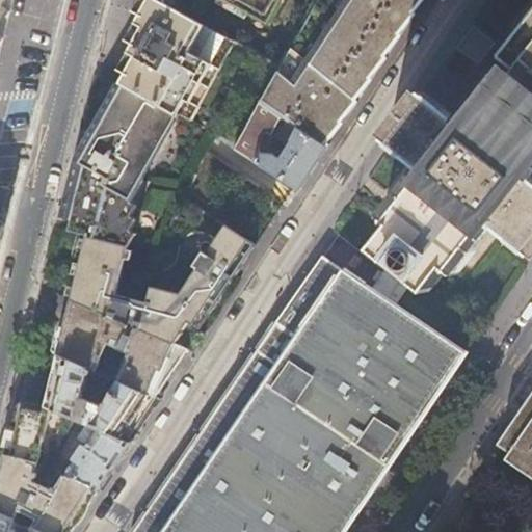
[(0,0),(0,41),(3,37),(0,34),(0,22),(9,10),(3,6),(7,0),(0,0)]
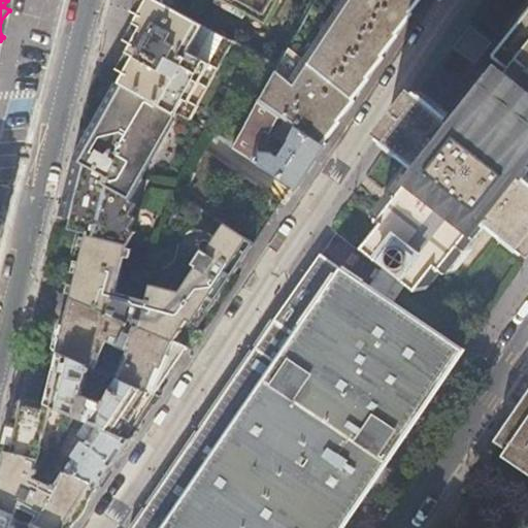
[(232,41),(163,2),(158,0),(147,0),(135,23),(142,27),(129,52),(133,54),(124,70),(127,72),(122,83),(170,110),(188,120),(232,41)]
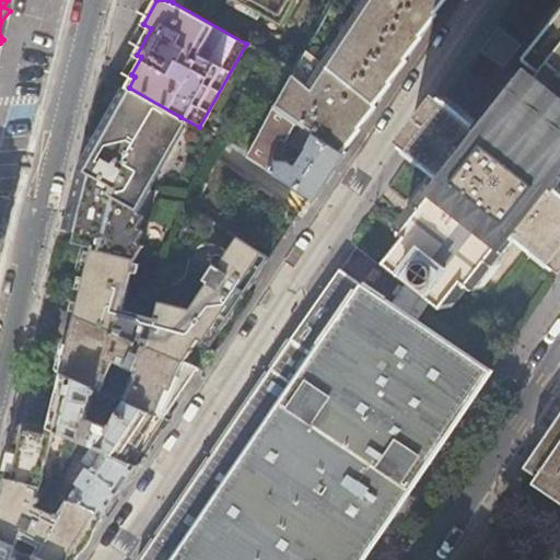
[(282,25),(295,0),(230,0),(230,4),(257,20),(260,14),(282,25)]
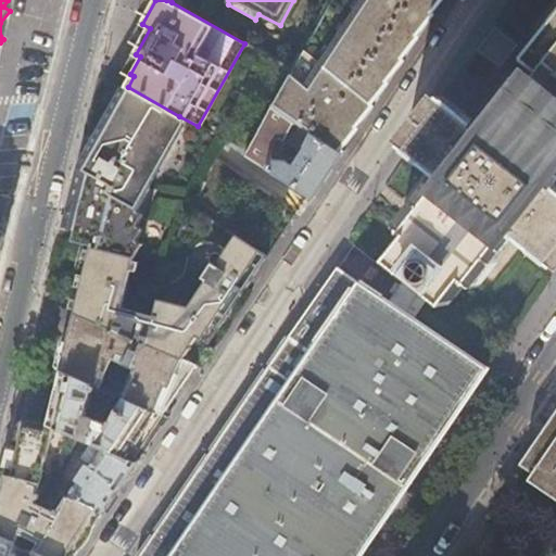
[(371,0),(373,0),(356,22),(358,23),(341,45),(343,46),(326,67),(303,48),(272,106),(274,108),(294,121),(300,125),(341,152),(359,128),(357,126),(375,105),(373,104),(390,83),(388,80),(405,60),(403,59),(420,37),(418,35),(436,14),(433,12),(443,0),(371,0)]
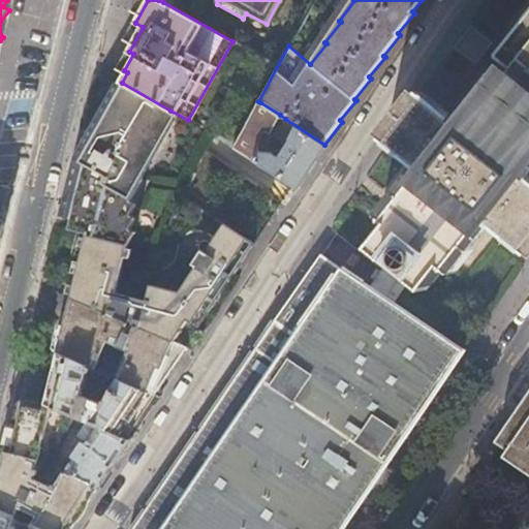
[(518,69),(507,82),(528,98),(528,21),(501,56),(518,69)]
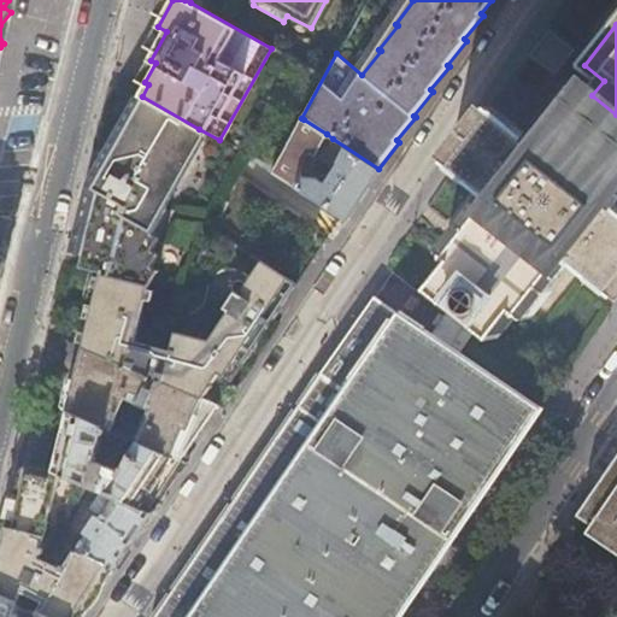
[(529,56),(554,75),(575,50),(550,29),(529,56)]
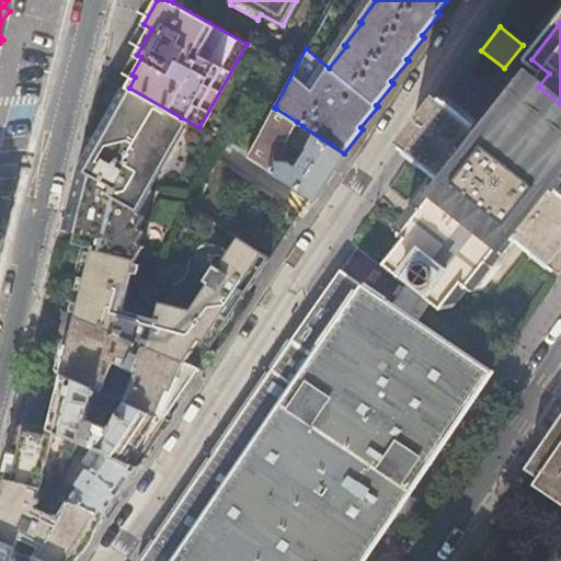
[(560,180),(560,104),(538,87),(531,82),(492,132),(454,100),(412,152),(451,182),(412,232),(418,237),(398,262),(414,275),(431,254),(453,272),(436,293),(454,306),(473,281),(479,284),(518,235),(556,265),(560,259),(560,185),(558,184),(560,180)]
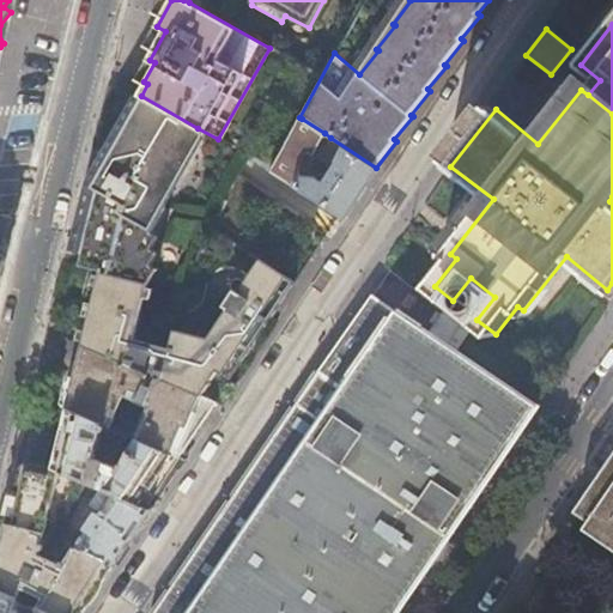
[(150,228),(162,202),(162,194),(198,128),(141,96),(139,95),(129,111),(126,111),(116,128),(117,133),(109,149),(104,150),(96,167),(97,170),(90,183),(83,216),(74,248),(84,250),(83,254),(83,256),(83,258),(86,265),(101,268),(149,280),(150,281),(158,262),(151,259),(157,247),(151,244),(156,231),(150,228)]
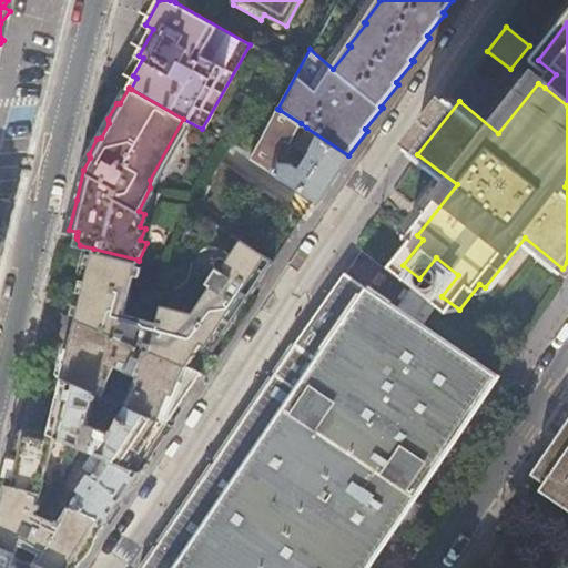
[(291,143),(301,123),(280,110),(253,158),(321,202),(335,179),(351,156),(348,155),(306,128),(295,146),(308,155),(301,168),(293,163),(279,162),(279,152),(285,140),(291,143)]
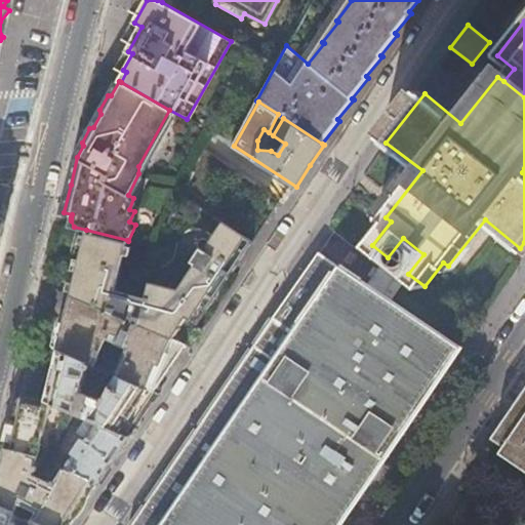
[(127,240),(86,230),(71,295),(173,338),(186,318),(191,321),(201,306),(207,311),(253,241),(209,211),(190,259),(193,261),(182,289),(153,282),(149,297),(115,288),(127,240)]
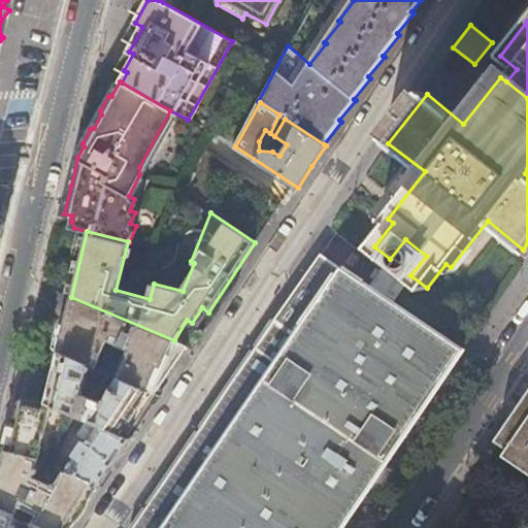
[(391,300),(410,275),(426,256),(405,239),(390,259),(391,260),(371,288),(340,267),(321,254),(274,321),(135,527),(341,527),(367,492),(392,455),(416,420),(438,386),(463,350),(391,300)]
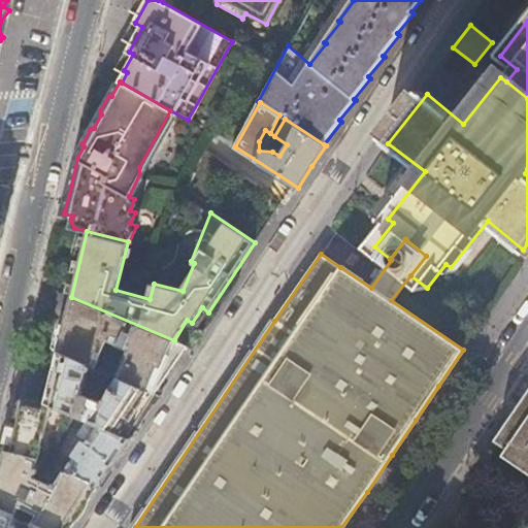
[(187,347),(174,340),(71,297),(58,352),(155,394),(187,347)]
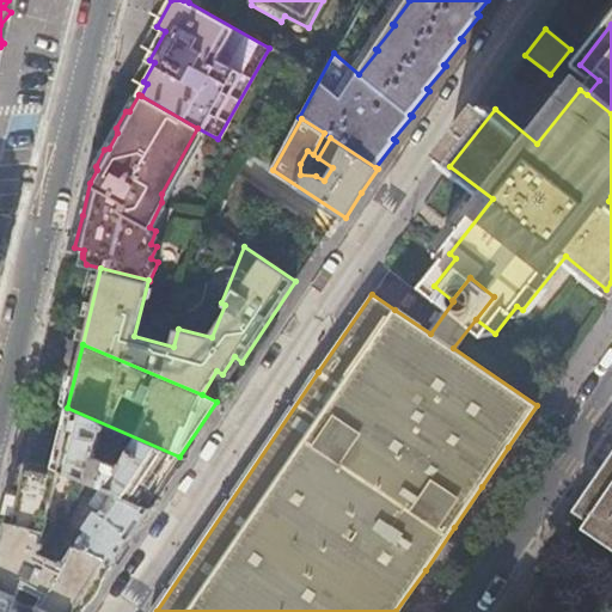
[(179,457),(67,408),(61,404),(54,433),(47,463),(46,464),(85,478),(148,505),(179,457)]
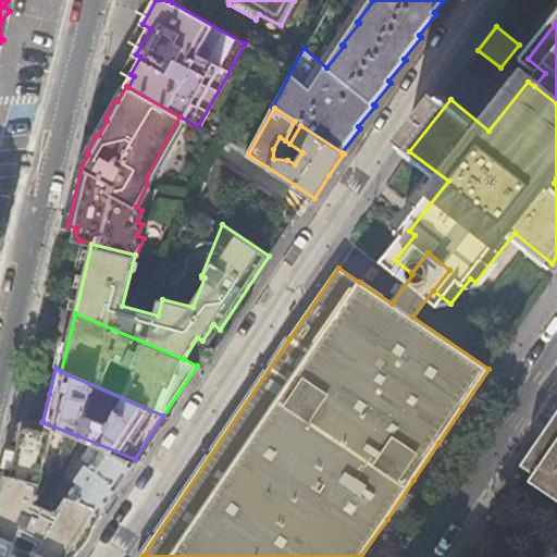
[(556,556),(556,408),(520,463),(536,474),(532,481),(556,498),(556,556)]
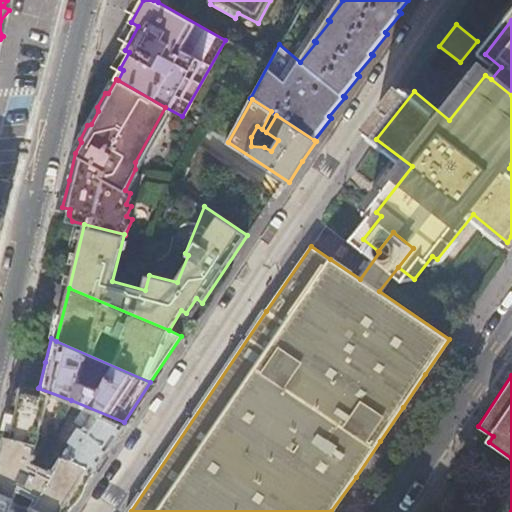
[(55,441),(62,423),(69,407),(71,400),(38,388),(36,387),(29,386),(26,385),(24,385),(22,386),(19,388),(18,390),(17,392),(7,431),(2,430),(1,435),(52,449),(54,443),(55,441)]
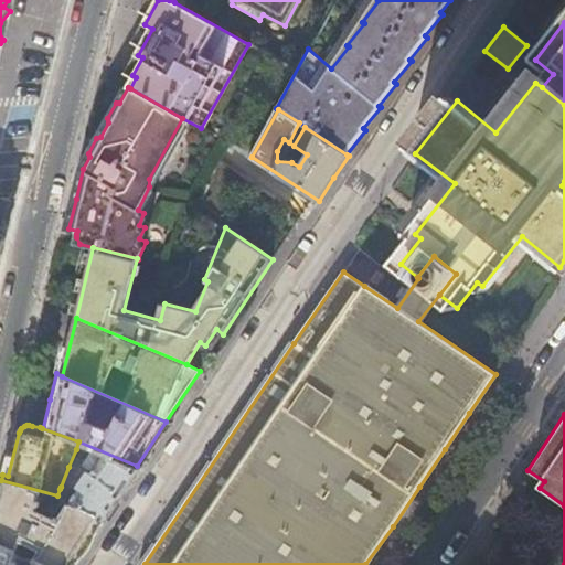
[(78,441),(76,449),(89,459),(85,465),(93,470),(81,489),(68,490),(61,487),(60,489),(57,496),(107,520),(123,497),(141,468),(137,466),(78,441)]
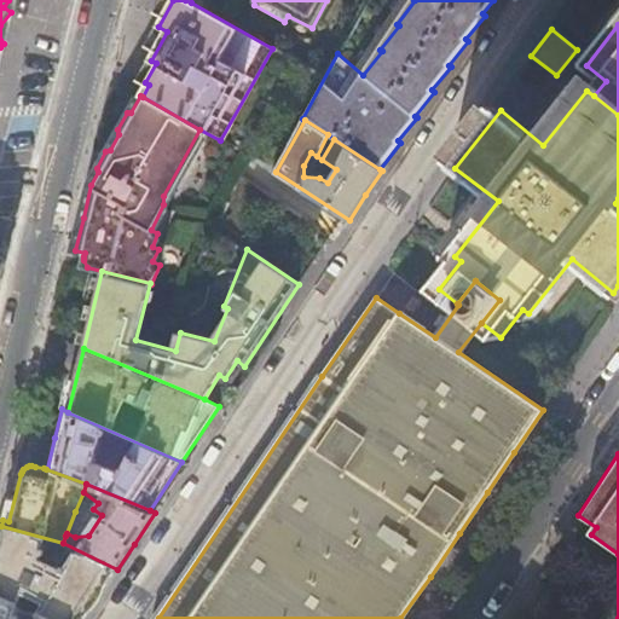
[(63,543),(1,526),(0,530),(0,595),(23,606),(39,613),(51,618),(84,618),(93,606),(117,570),(63,543)]
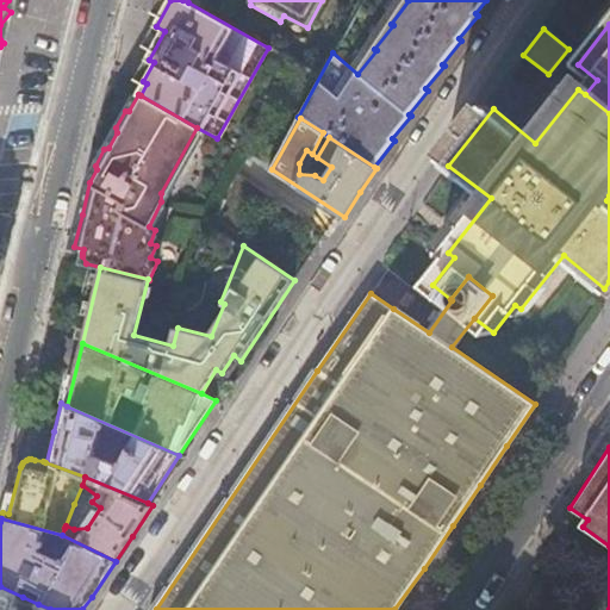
[(23,597),(0,586),(0,609),(50,609),(38,604),(36,609),(19,609),(19,608),(23,597)]
